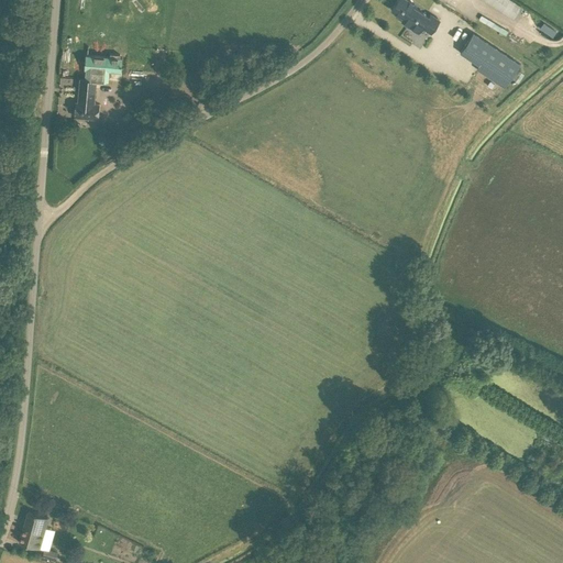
[(408,0),(397,0),(392,9),(404,18),(401,21),(419,33),(422,28),(431,33),(440,21),(430,14),(429,17),(414,6),(415,4),(408,0)]
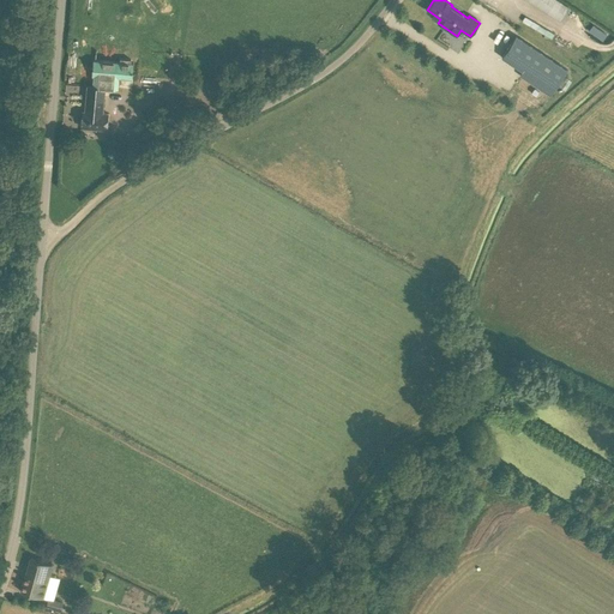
[(557,0),(529,0),(560,19),(567,7),(557,0)]
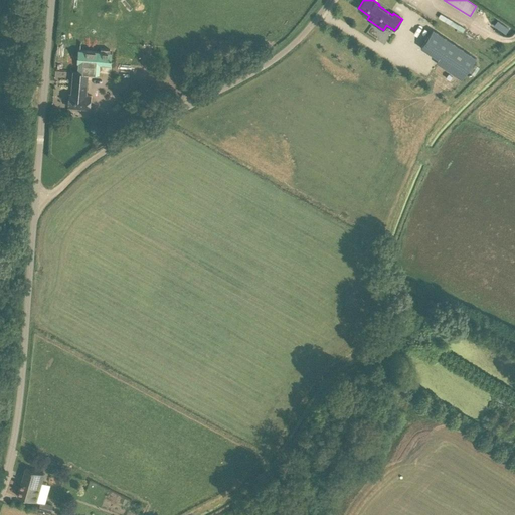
[(442,13),(439,17),(462,31),(465,27),(442,13)]
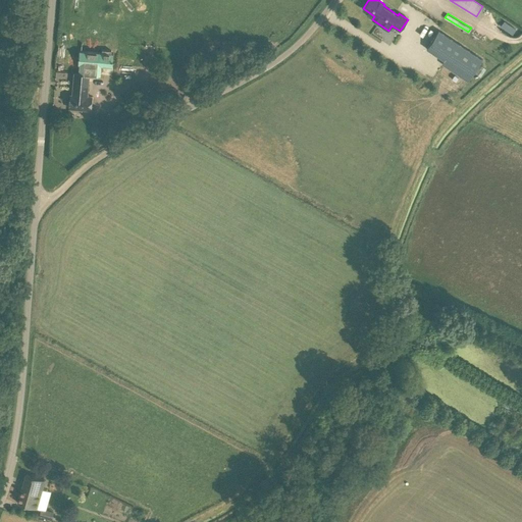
[(505,21),(501,27),(513,35),(516,29),(505,21)]
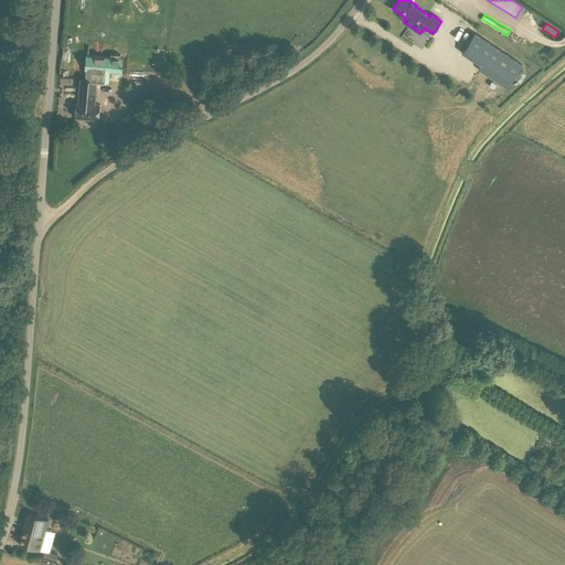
[(522,64),(476,33),(461,53),(480,65),(478,70),(505,88),(522,64)]
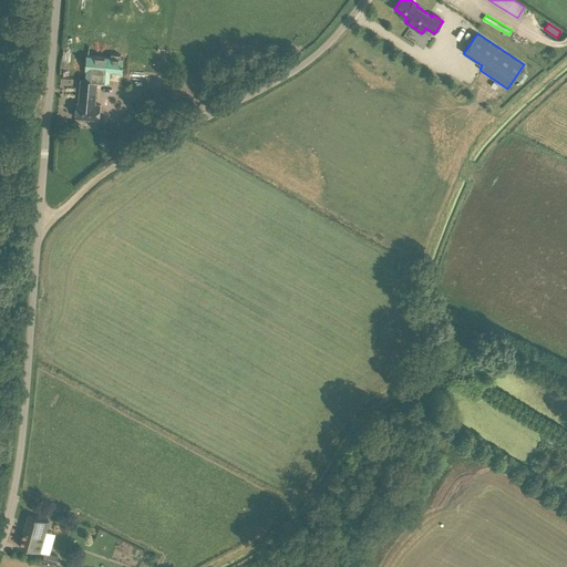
[(85,79),(81,79),(79,102),(78,102),(75,117),(99,120),(101,104),(95,104),(98,80),(121,82),(123,59),(85,55),(85,70),(86,70),(85,79)]
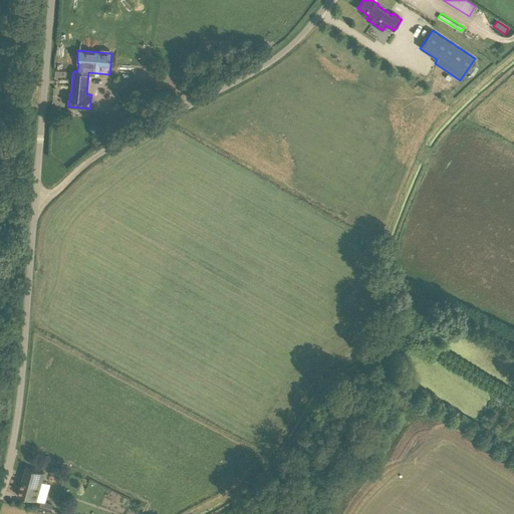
[(44,473),(26,467),(18,495),(36,500),(40,486),(44,473)]
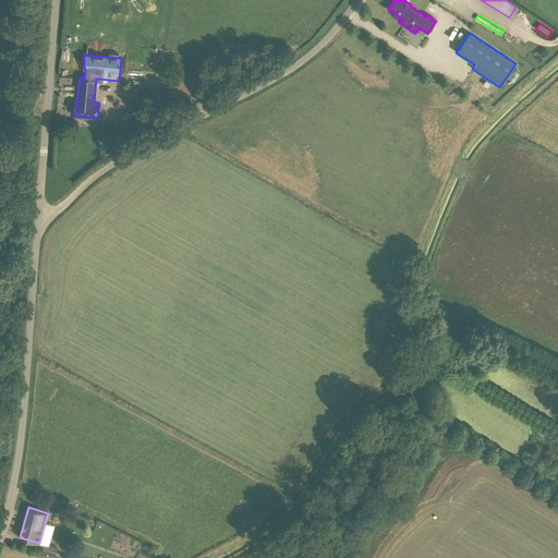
[(45,544),(43,553),(53,556),(57,547),(45,544)]
